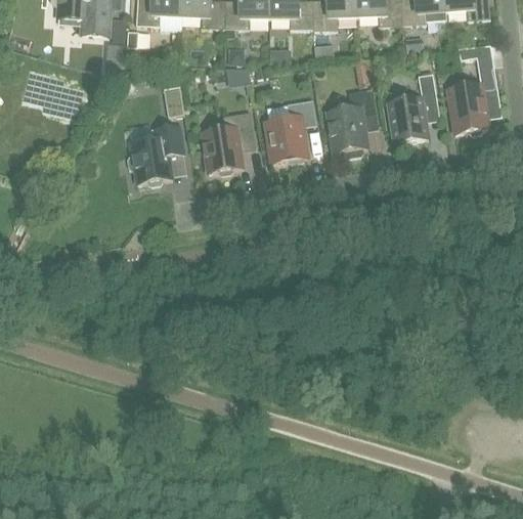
[(51,0),(51,2),(54,5),(58,5),(57,17),(70,18),(70,23),(73,26),(81,26),(81,34),(101,36),(103,6),(112,7),(112,0),(51,0)]
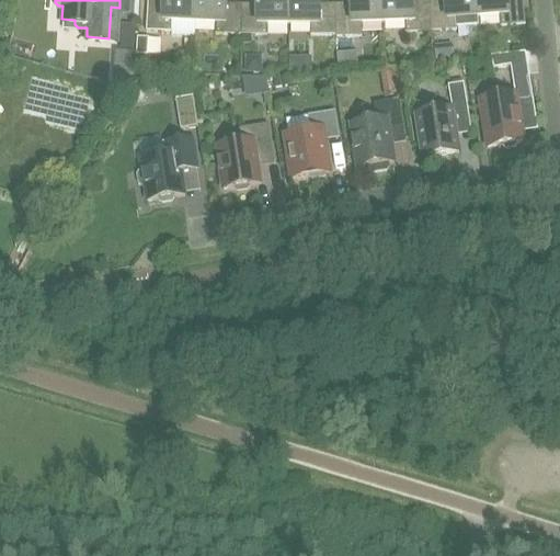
[(193,18),(193,0),(147,0),(145,27),(171,29),(171,32),(192,33),(193,18)]
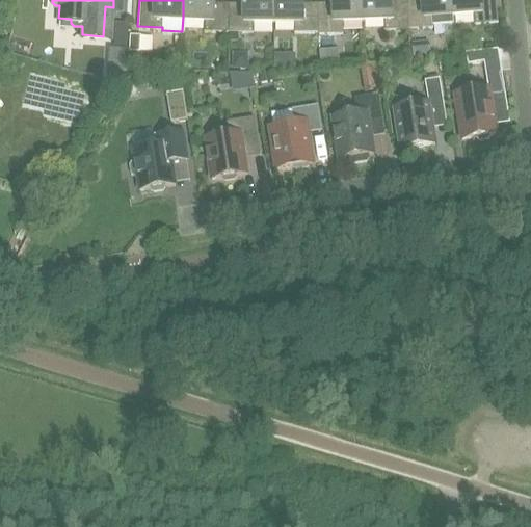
[(214,0),(183,0),(183,17),(204,18),(203,28),(228,29),(229,0),(214,0)]
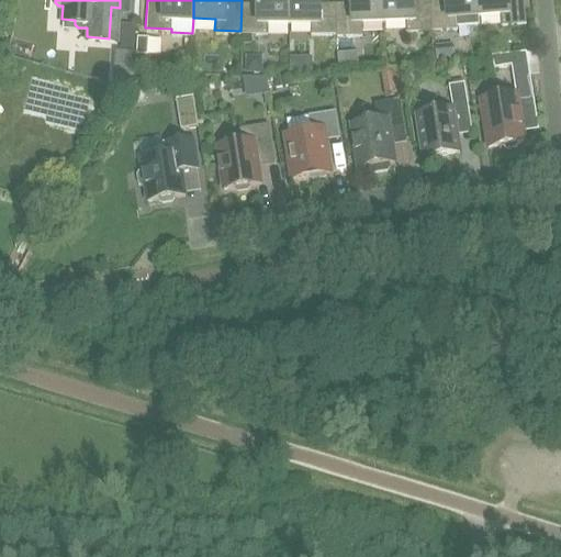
[(288,20),(288,0),(256,0),(242,0),(240,31),(267,31),(267,20),(288,20)]
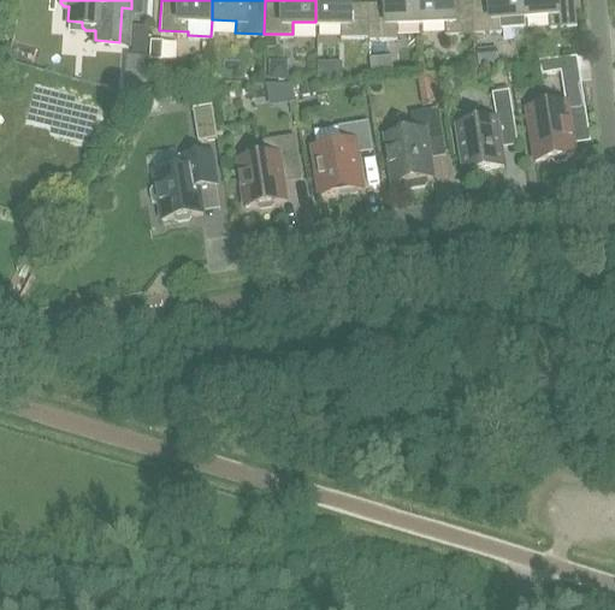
[(350,1),(350,0),(315,0),(315,22),(339,22),(339,34),(368,34),(367,0),(350,1)]
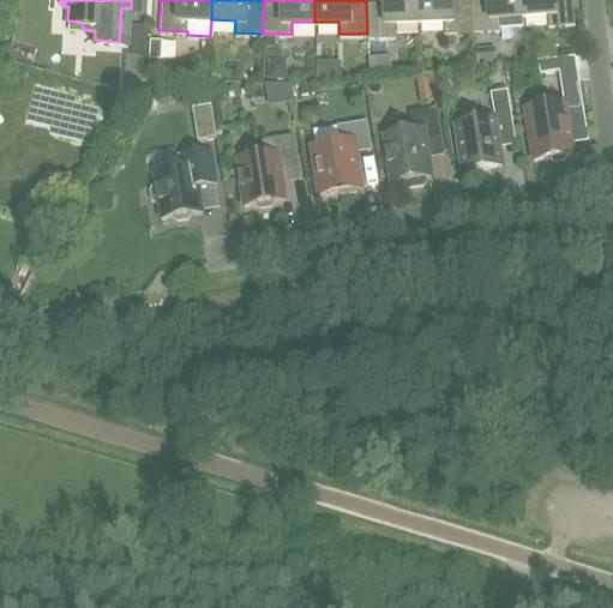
[(395,20),(419,19),(416,0),(383,0),(366,0),(367,34),(367,36),(395,35),(395,20)]
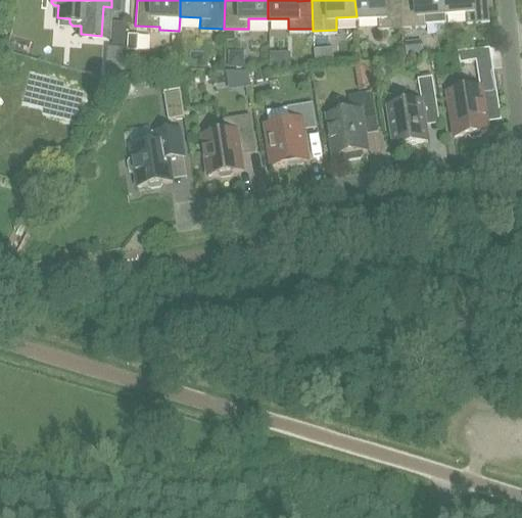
[(354,0),(357,16),(377,16),(377,27),(401,26),(399,0),(354,0)]
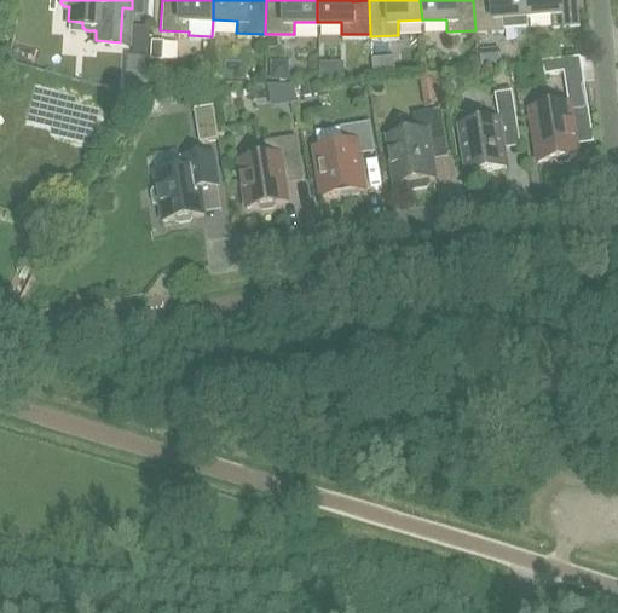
[(526,13),(525,0),(473,0),(475,30),(503,28),(503,27),(527,25),(526,13)]
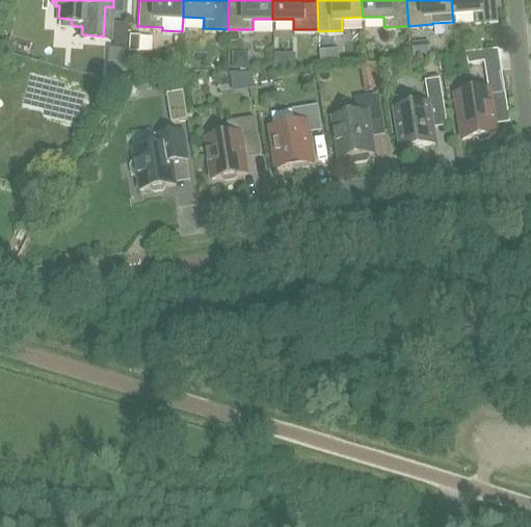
[(497,19),(495,0),(451,0),(452,11),(473,10),(474,21),(497,19)]
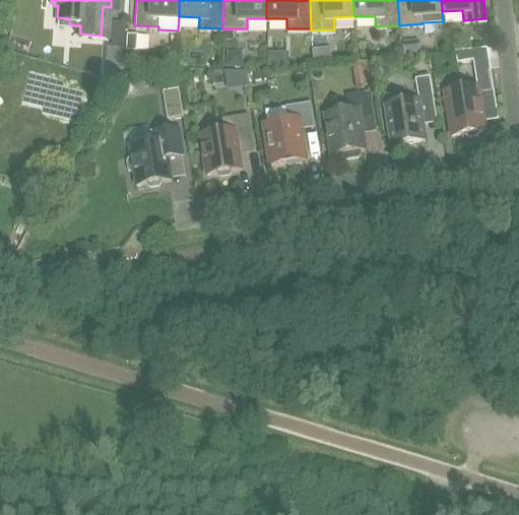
[(123,40),(124,31),(124,19),(110,18),(109,39),(123,40)]
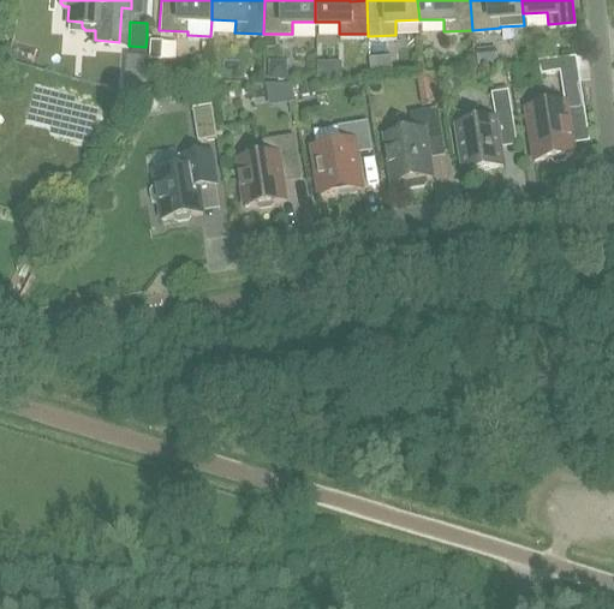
[(147,37),(145,47),(145,54),(158,55),(159,39),(147,37)]
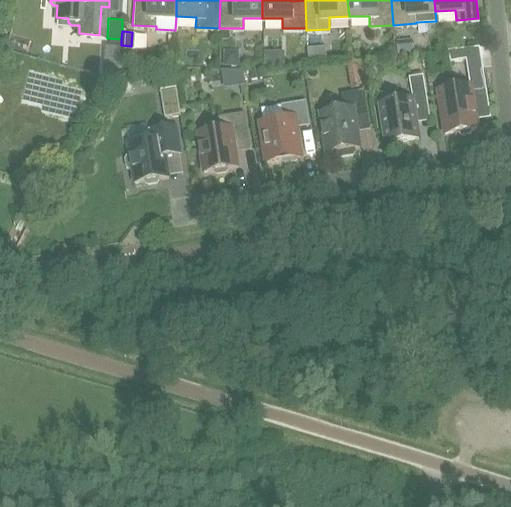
[(437,88),(444,131),(457,129),(460,133),(469,131),(471,127),(477,126),(472,93),(486,90),(478,44),(447,47),(449,59),(465,56),(469,83),(437,88)]
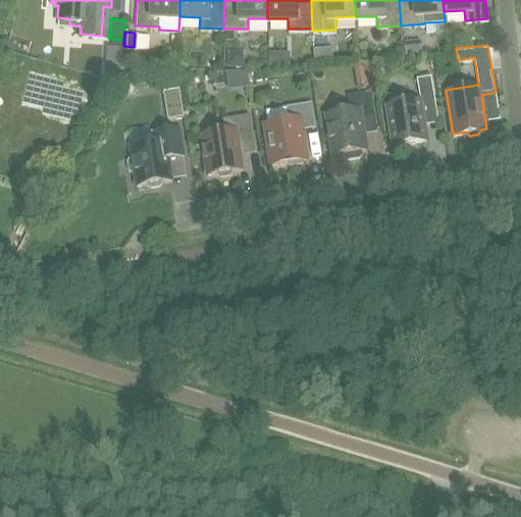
[(138,49),(124,48),(123,63),(137,64),(138,49)]
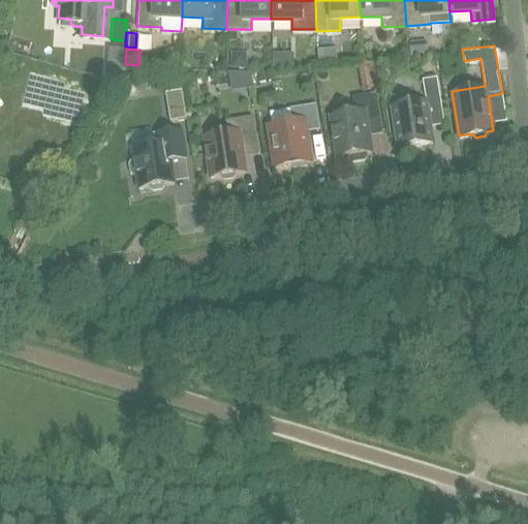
[(247,50),(230,49),(229,65),(246,65),(247,50)]
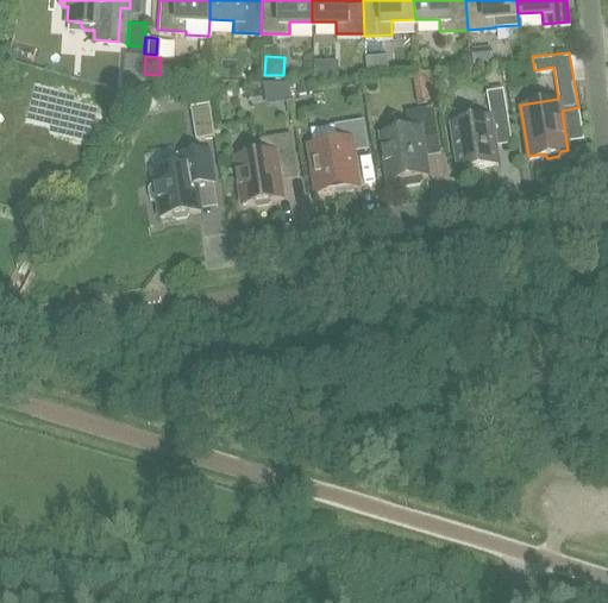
[(377,57),(367,57),(367,70),(377,70),(377,57)]
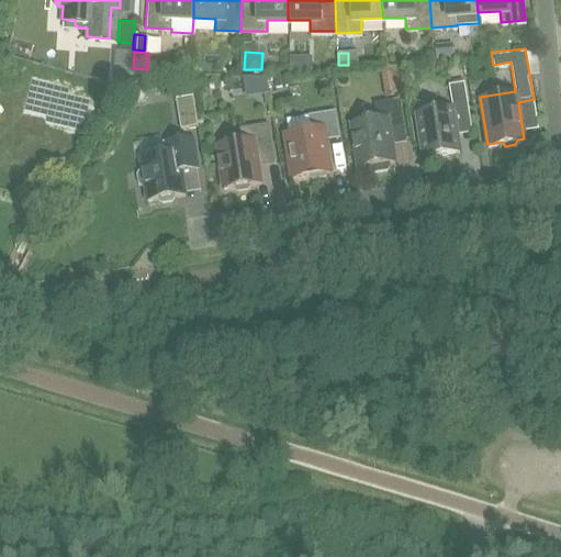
[(386,93),(401,91),(396,62),(382,63),(386,93)]
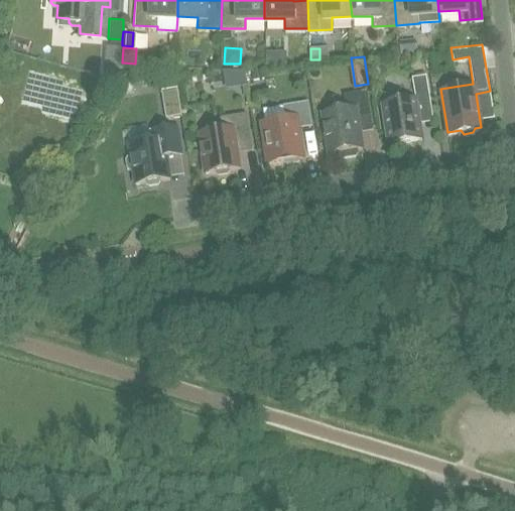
[(261,78),(260,68),(250,70),(251,80),(261,78)]
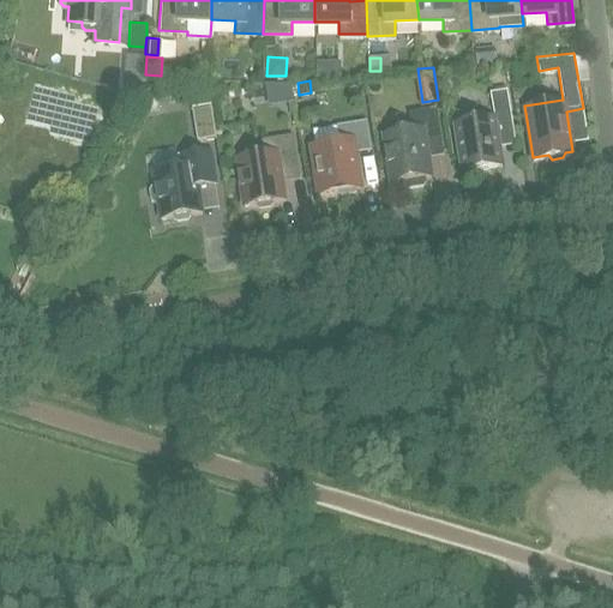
[(454,121),(461,168),(502,162),(496,122),(512,120),(506,86),(490,89),(493,115),(454,121)]
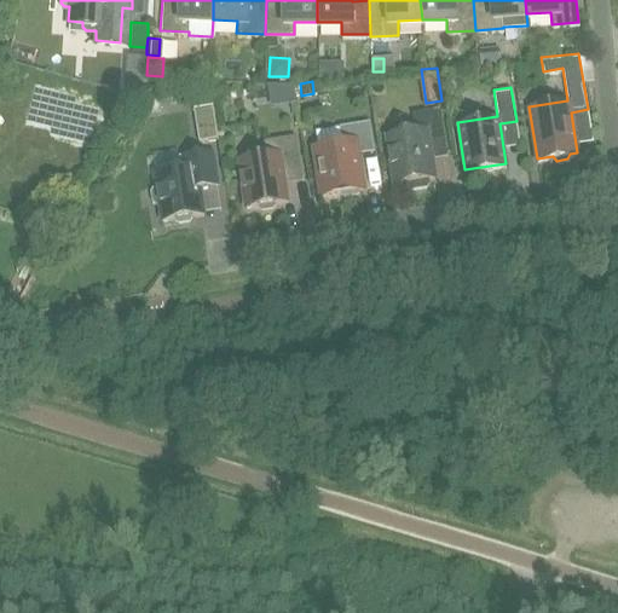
[(198,129),(213,127),(208,100),(194,103),(198,129)]
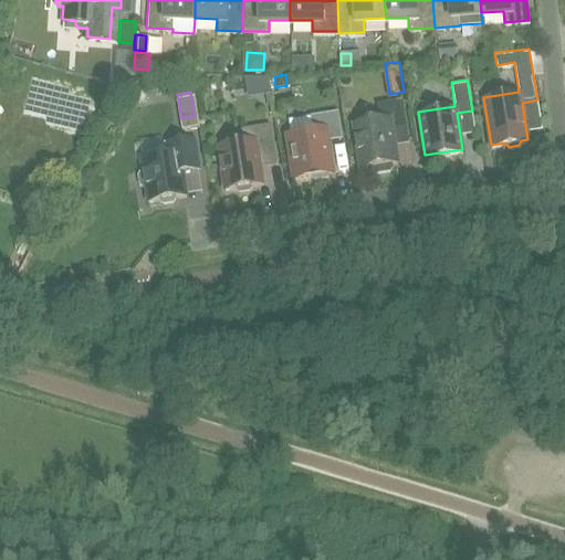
[(391,164),(390,160),(397,159),(391,125),(406,123),(401,96),(376,101),(379,118),(353,122),(359,166),(366,165),(366,168),(369,171),(389,168),(391,164)]
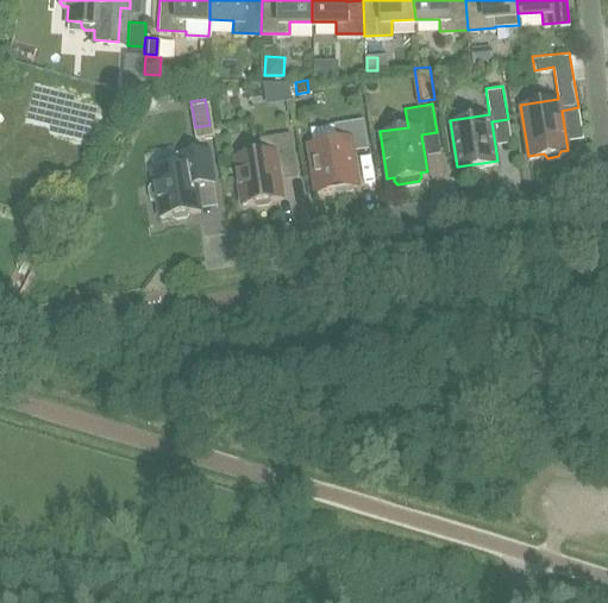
[(309,142),(317,189),(336,186),(337,189),(352,187),(351,183),(357,183),(351,148),(368,145),(363,115),(333,120),(336,138),(309,142)]
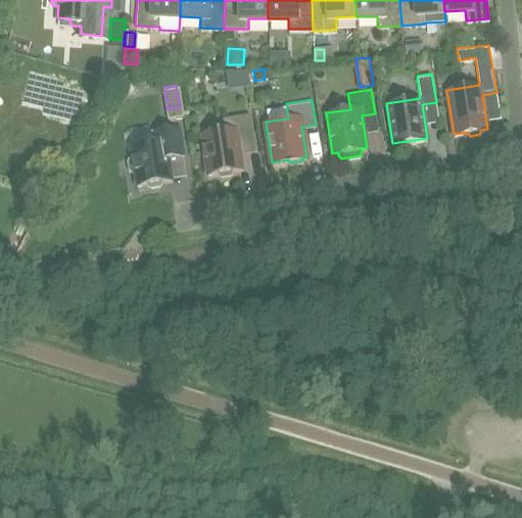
[(200,133),(207,173),(217,172),(220,174),(230,173),(232,169),(241,168),(239,148),(242,144),(253,142),(249,111),(232,114),(234,127),(200,133)]
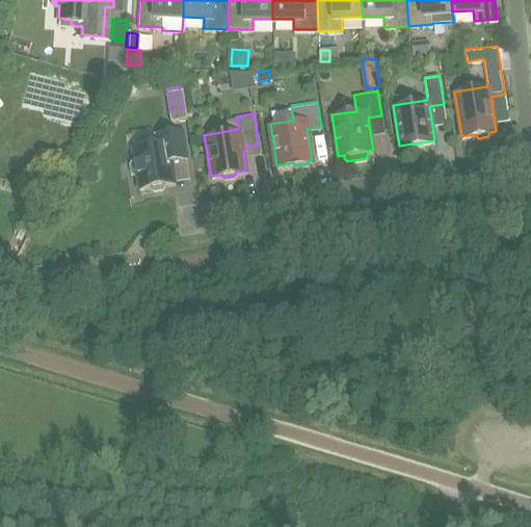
[(136,173),(139,187),(149,186),(152,188),(162,187),(164,183),(175,182),(171,162),(175,158),(185,156),(181,127),(153,132),(155,142),(132,146),(134,158),(131,158),(128,162),(130,170),(133,174),(136,173)]
